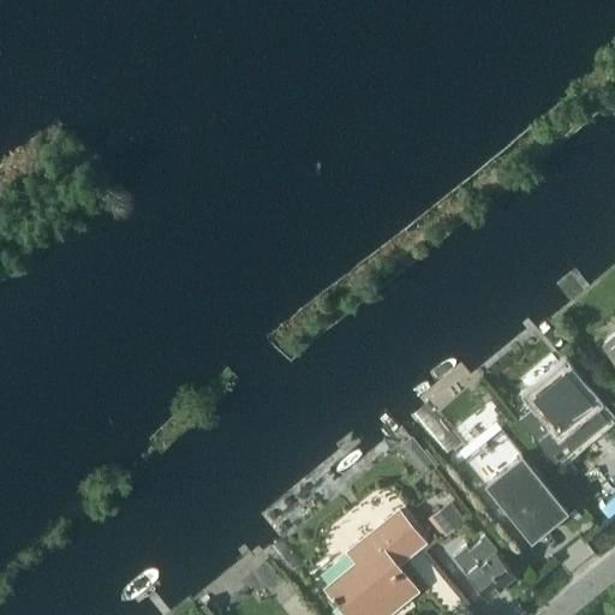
[(614,329),(602,341),(614,357),(614,329)]
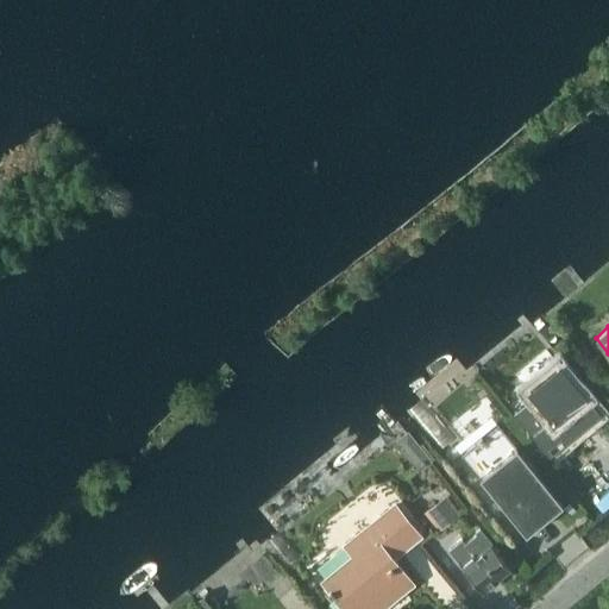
[(516,409),(514,410),(550,456),(552,453),(548,447),(560,438),(565,444),(567,441),(566,440),(596,415),(597,416),(600,415),(584,397),(585,396),(585,395),(583,397),(579,393),(582,390),(581,389),(578,391),(571,382),(572,382),(557,363),(554,365),(556,366),(542,377),(544,377),(531,388),(528,387),(526,388),(535,399),(519,412),(516,409)]
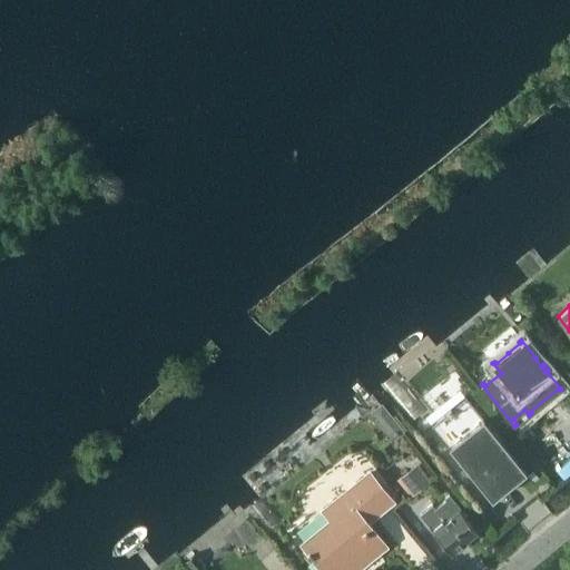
[(523,471),(465,397),(430,425),(489,499),(523,471)]
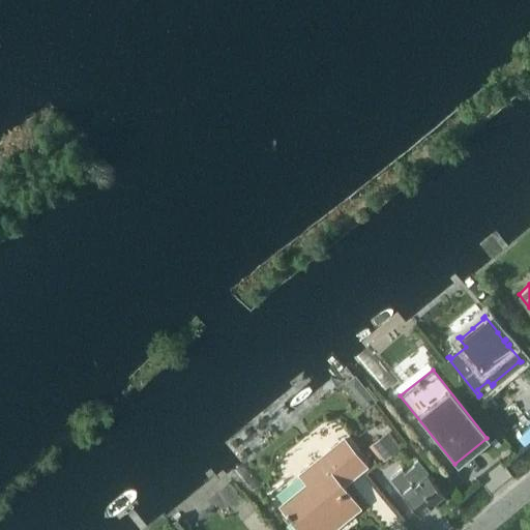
[(369,446),(381,462),(400,446),(387,431),(369,446)]
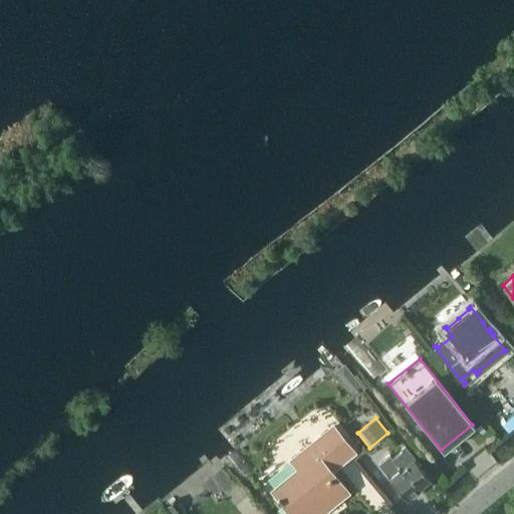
[(330,470),(353,451),(332,425),(290,460),(298,469),(272,490),(291,513),(293,513),(301,508),(306,513),(319,513),(347,491),(330,470)]
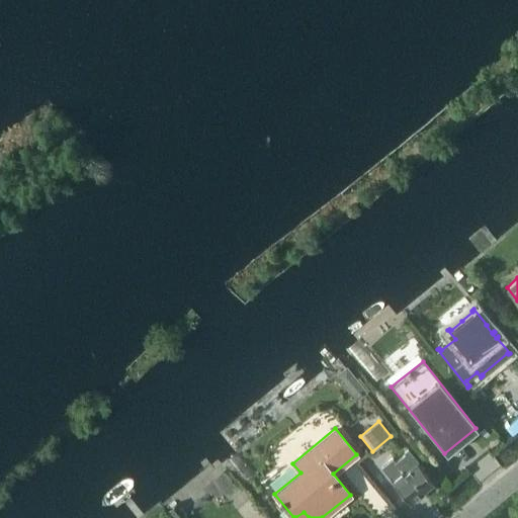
[(393,458),(380,468),(390,480),(409,503),(413,499),(414,501),(422,495),(420,493),(432,483),(416,463),(418,461),(408,448),(402,453),(404,455),(395,461),(393,458)]
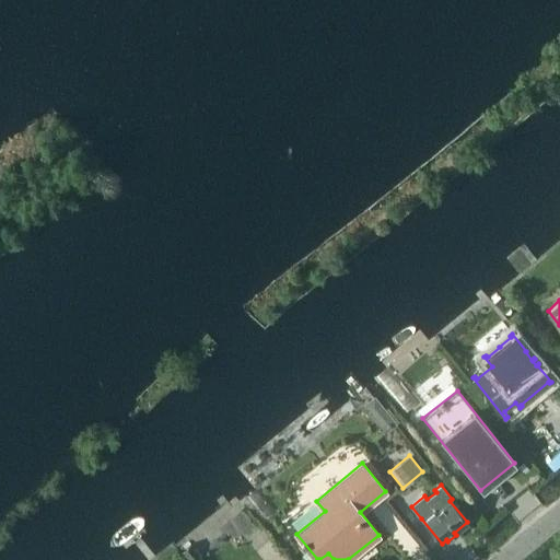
[(191,544),(182,551),(188,559),(194,559),(201,556),(191,544)]
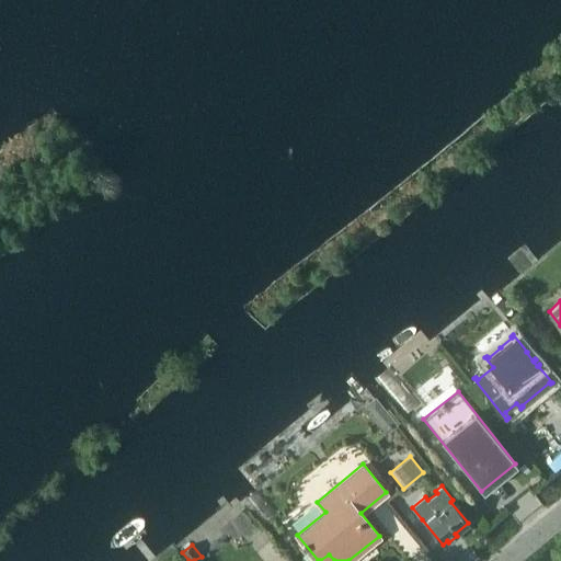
All buildings are outlined.
